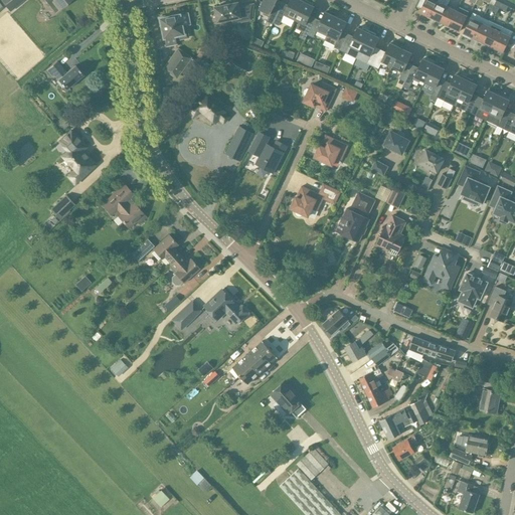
[(0,0),(10,11),(24,0),(0,0)]
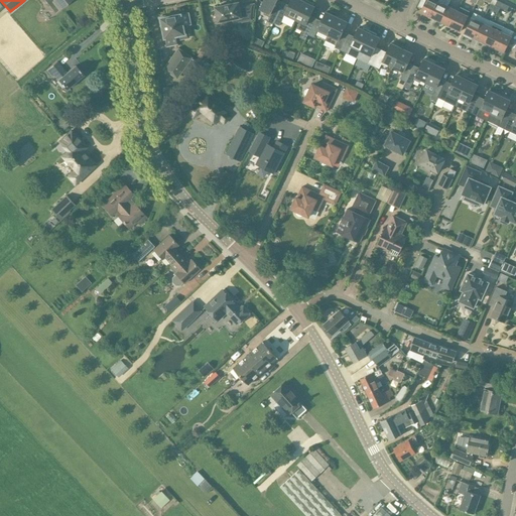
[(45,0),(55,12),(58,10),(71,0),(45,0)]
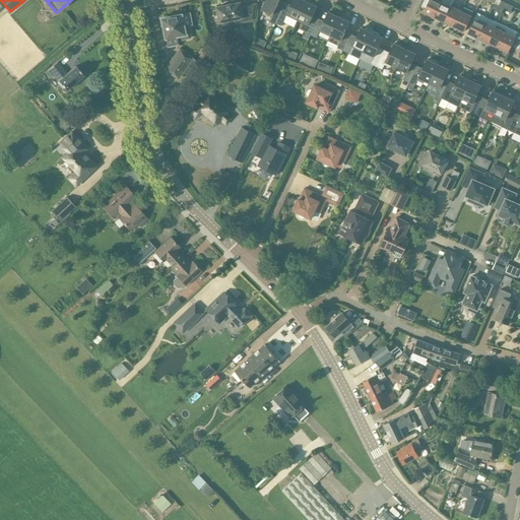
[(280,13),(275,10),(279,0),(266,0),(262,9),(267,12),(265,14),(271,17),(269,22),(275,24),(275,23),(280,13)]
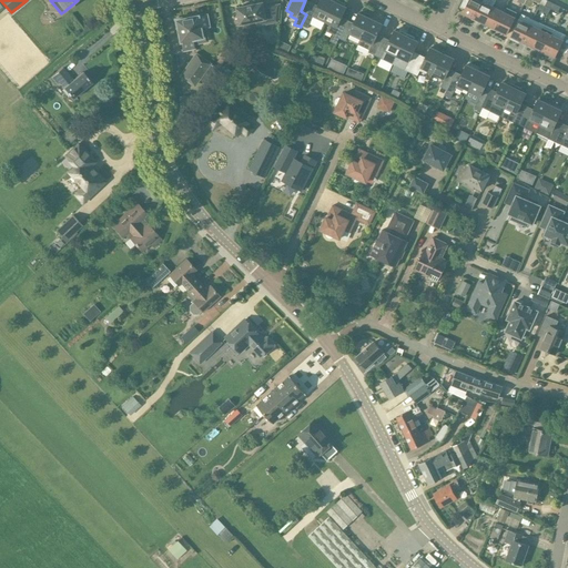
[(325,21),(335,1),(331,0),(321,0),(314,16),(307,12),(306,14),(301,26),(307,28),(313,16),(325,21)]
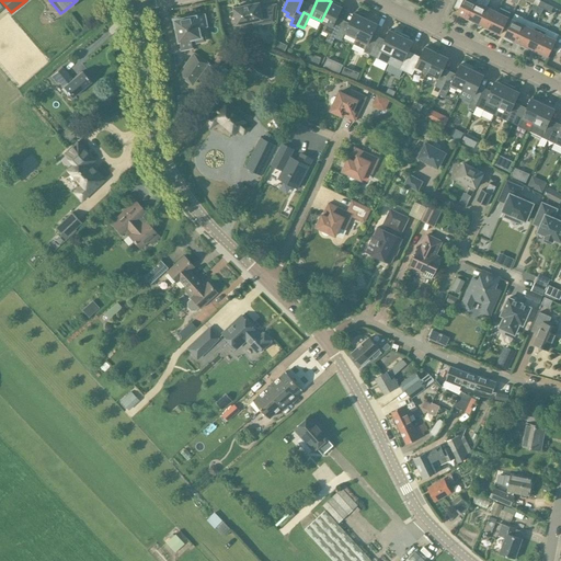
[(457,0),(455,7),(459,9),(457,13),(469,19),(477,0),(457,0)]
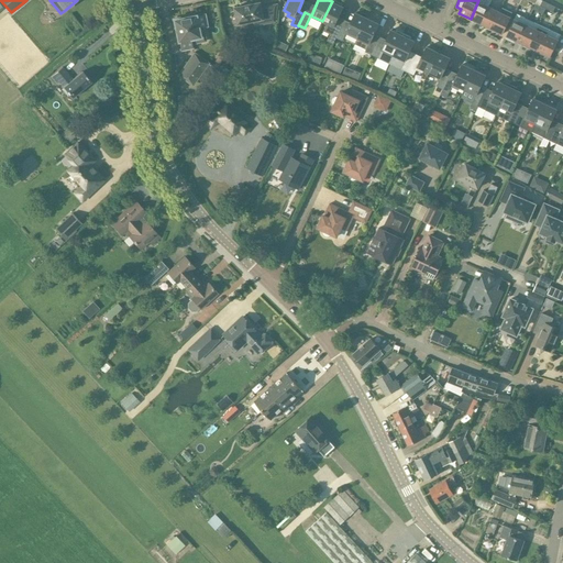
[(478,0),(471,19),(481,23),(489,7),(488,7),(492,0),(478,0)]
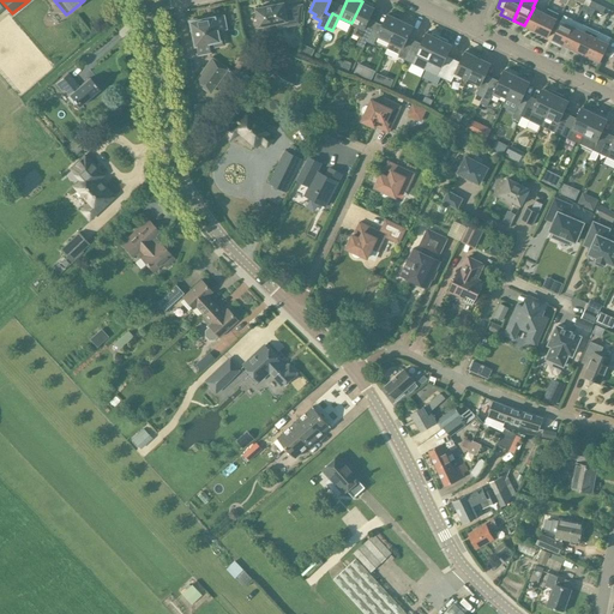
[(353,35),(360,37),(356,44),(363,48),(367,41),(373,28),(367,24),(374,7),(362,1),(351,23),(357,26),(353,35)]
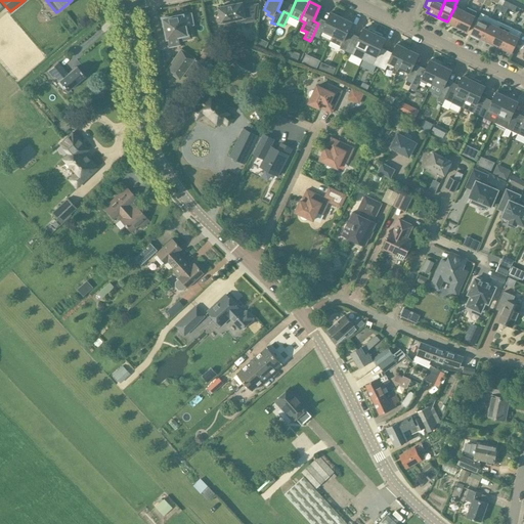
[(222,23),(224,23),(225,23),(227,24),(229,23),(230,20),(245,17),(246,23),(256,20),(258,4),(244,7),(243,3),(219,7),(222,23)]
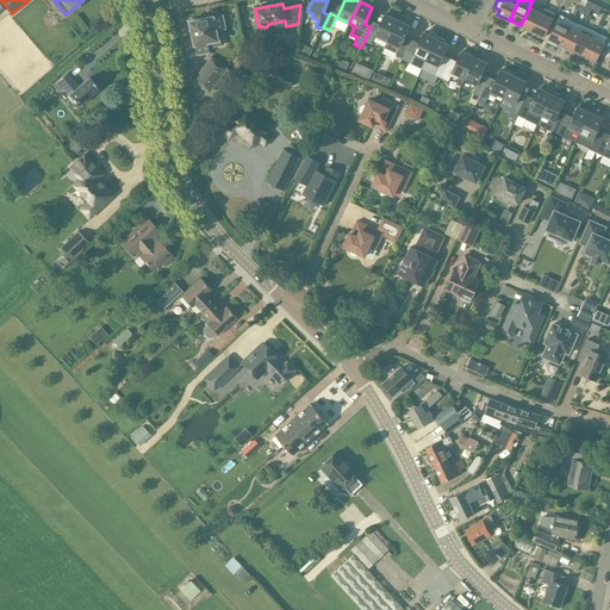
[(530,7),(521,25),(533,31),(541,13),(541,12),(530,7)]
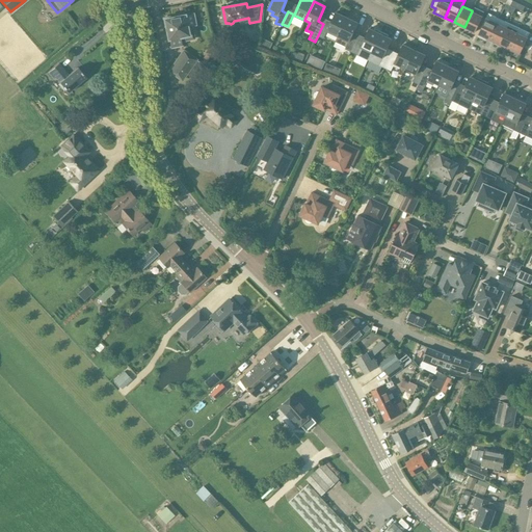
[(482,16),(484,12),(474,7),(472,10),(472,11),(464,27),(475,32),(482,16)]
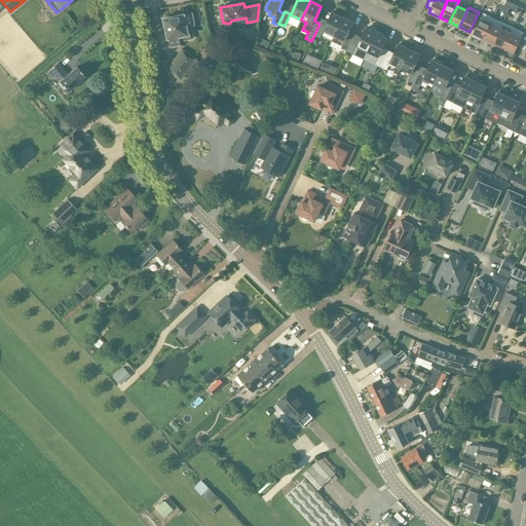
[(314,35),(320,38),(324,31),(334,36),(343,17),(332,12),(326,27),(320,24),(314,35)]
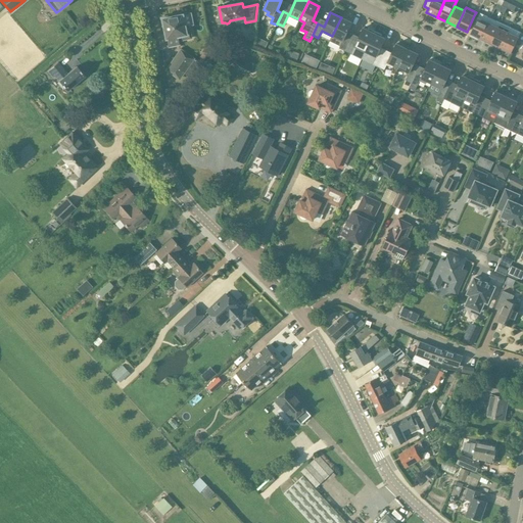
[(481,38),(488,22),(490,17),(480,12),(478,17),(471,33),(481,38)]
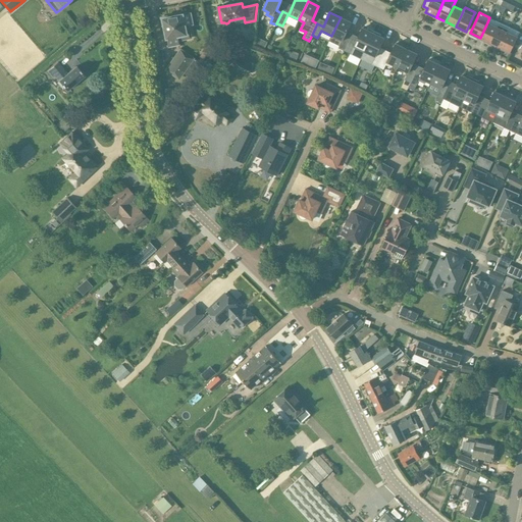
[(184,25),(192,24),(190,14),(181,16),(181,15),(168,17),(168,16),(160,18),(162,25),(163,25),(165,39),(166,39),(168,47),(178,45),(176,37),(186,35),(184,25)]
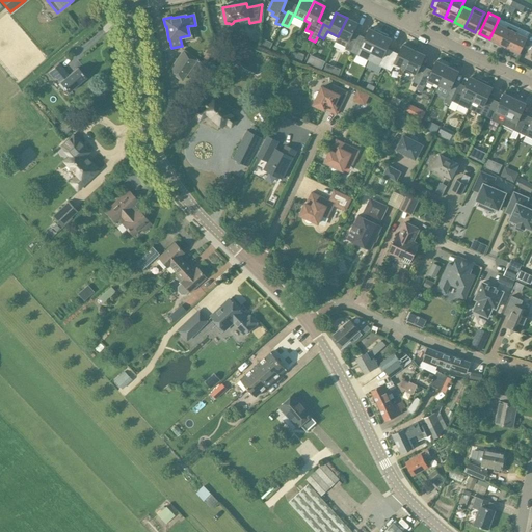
[(335,42),(346,47),(345,49),(351,52),(357,40),(351,37),(358,23),(347,18),(338,36),(335,42)]
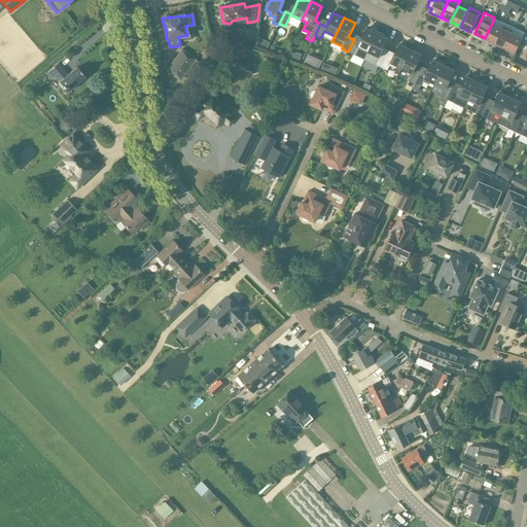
[(492,23),(485,38),(495,43),(504,23),(494,18),(492,23)]
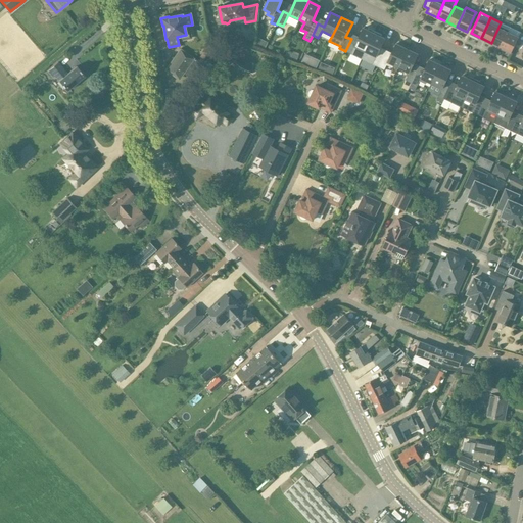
[(501,22),(491,43),(501,48),(511,27),(501,22)]
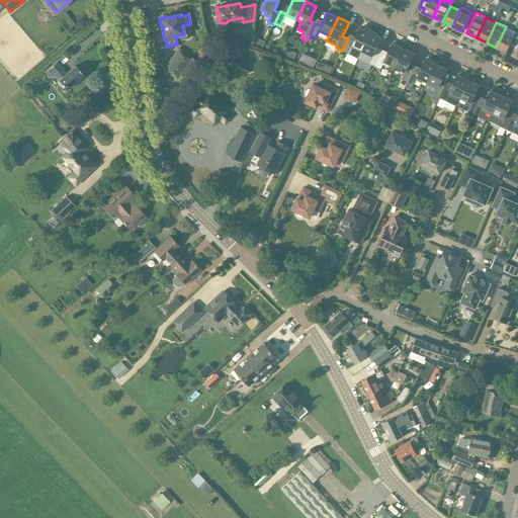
[(507,52),(510,46),(513,39),(514,36),(515,33),(516,31),(506,26),(496,48),(507,52)]
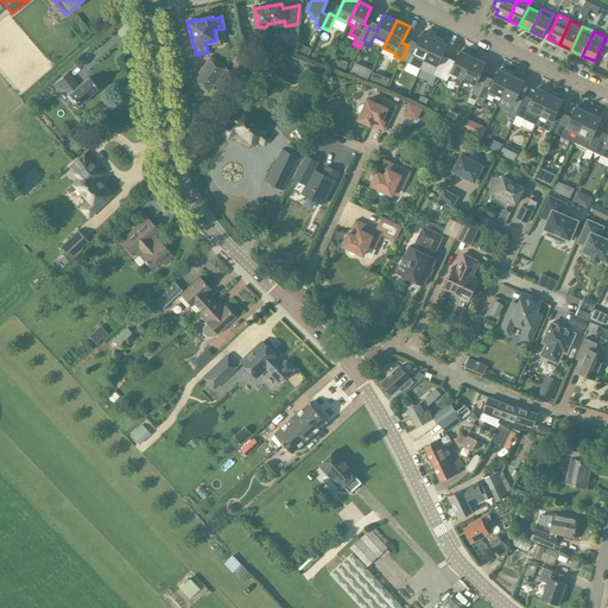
[(425,59),(436,36),(429,32),(428,35),(423,32),(415,49),(409,45),(401,59),(409,63),(420,69),(425,59)]
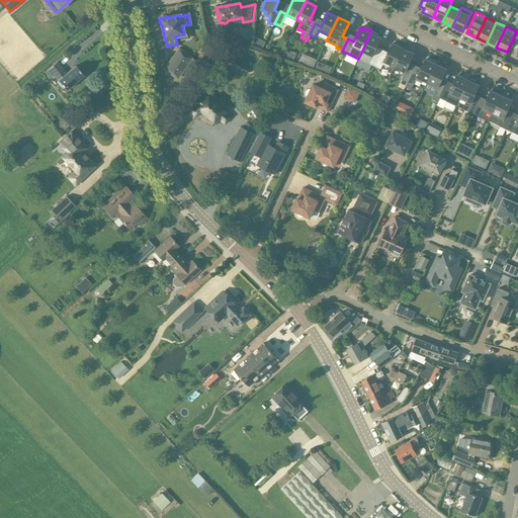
[(375,66),(380,55),(374,52),(381,37),(377,35),(378,33),(371,30),(362,51),(358,59),(369,64),(375,66)]
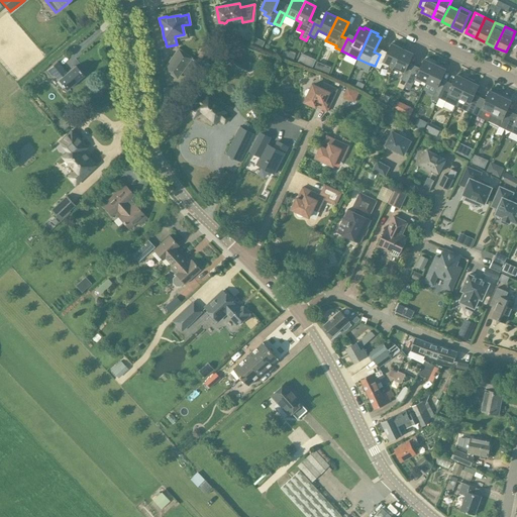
[(380,55),(375,66),(380,69),(383,64),(388,67),(390,65),(394,67),(403,48),(392,43),(386,58),(380,55)]
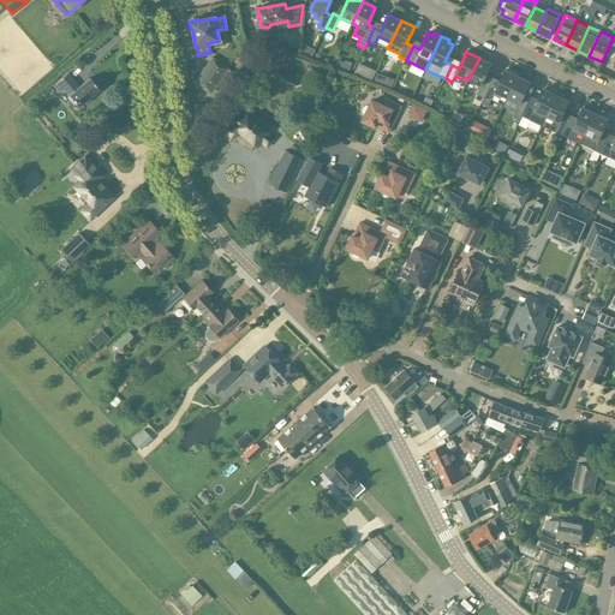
[(484,97),(491,83),(484,81),(493,64),(479,58),(469,79),(482,85),(477,94),(484,97)]
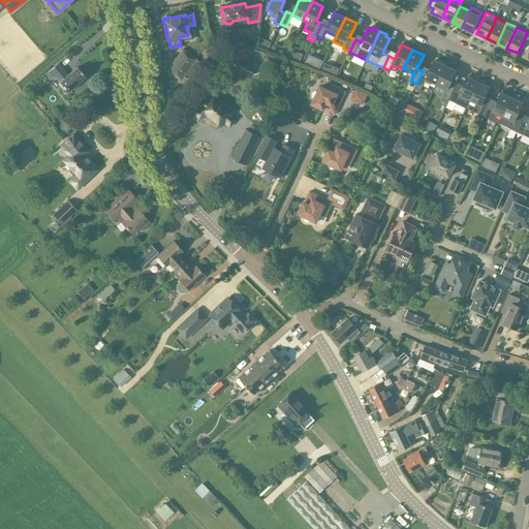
[(181,81),(195,60),(183,51),(168,71),(181,81)]
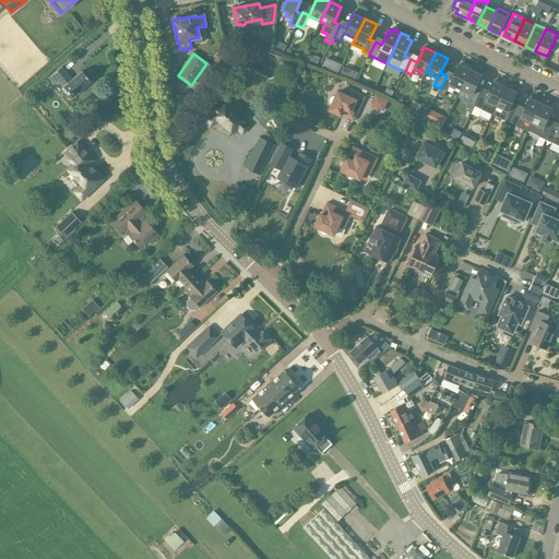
[(337,73),(342,66),(326,58),(323,67),(337,73)]
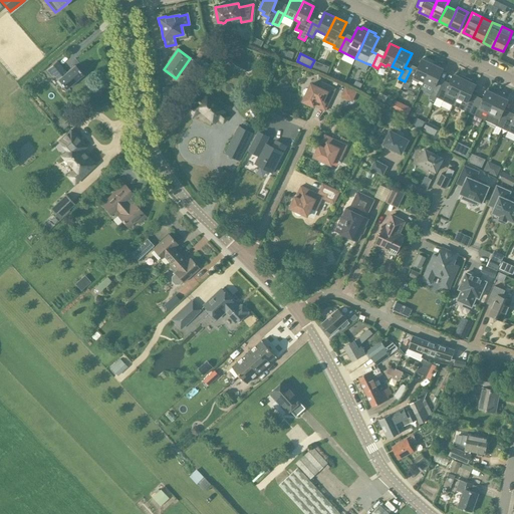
[(411,69),(405,81),(411,84),(413,79),(419,82),(420,79),(425,81),(433,63),(423,58),(416,72),(411,69)]
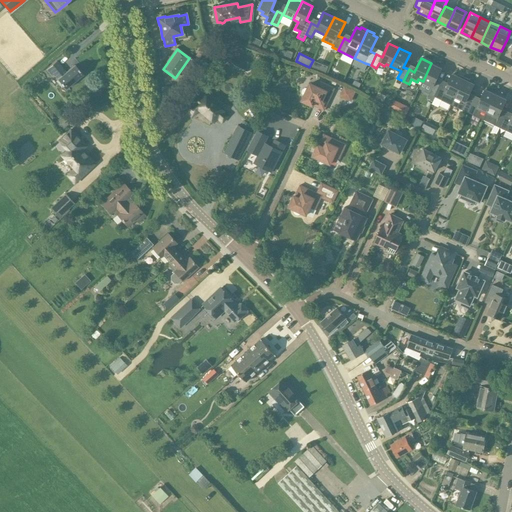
[(62,87),(63,85),(66,89),(84,74),(75,65),(67,72),(57,61),(46,70),(51,75),(53,74),(57,79),(56,80),(62,87)]
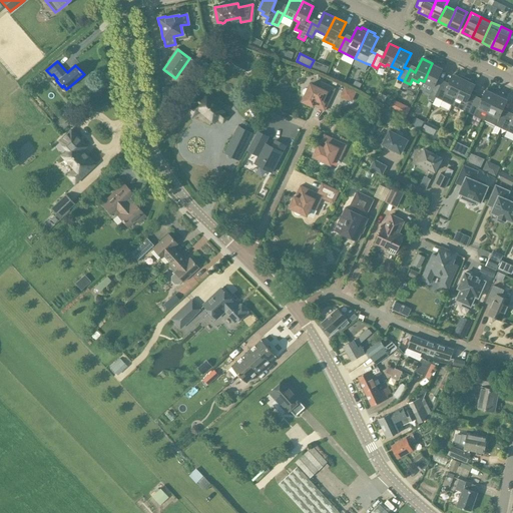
[(313,67),(327,73),(329,67),(315,61),(313,67)]
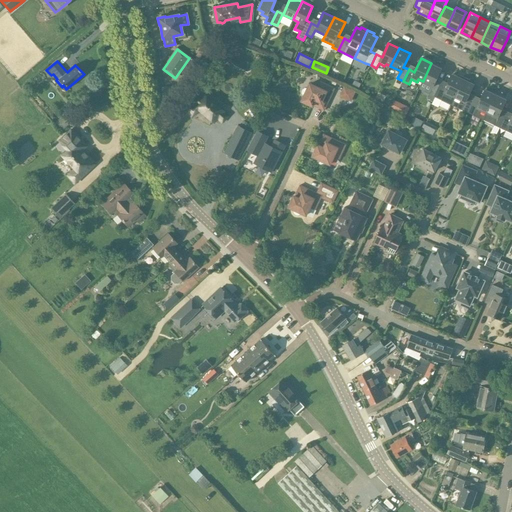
[(431,63),(423,81),(433,86),(429,94),(435,97),(441,85),(435,82),(442,68),(431,63)]
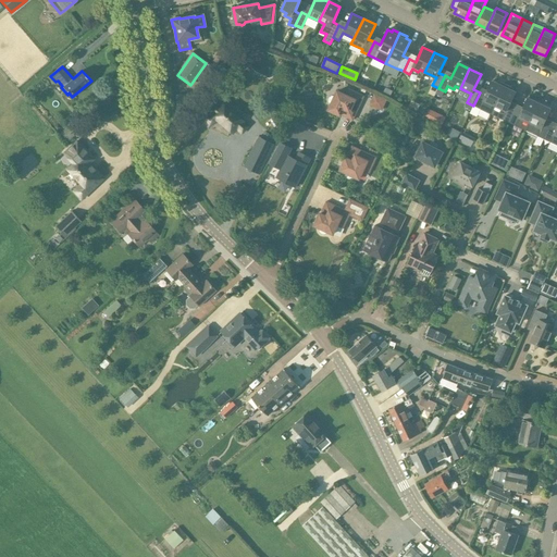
[(480,93),(473,106),(492,114),(506,84),(498,81),(498,83),(493,81),(486,96),(480,93)]
